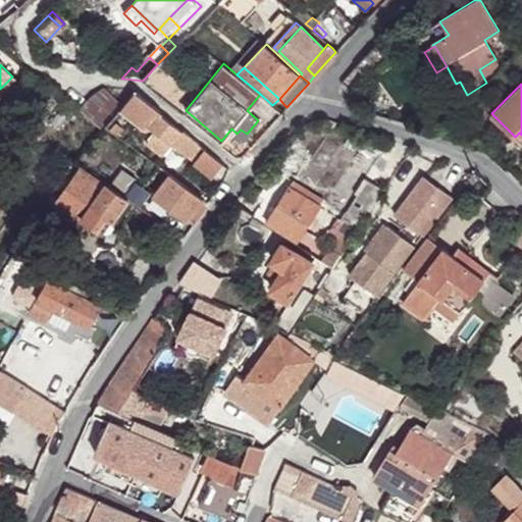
[(80,109),(100,129),(104,125),(120,108),(121,106),(103,90),(93,96),(92,97),(80,109)]
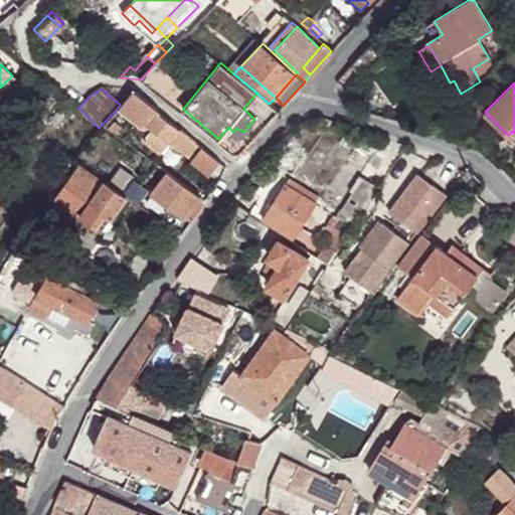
[(120,105),(119,107),(144,127),(145,125),(151,131),(142,143),(157,155),(168,143),(208,176),(219,163),(133,91),(120,105)]
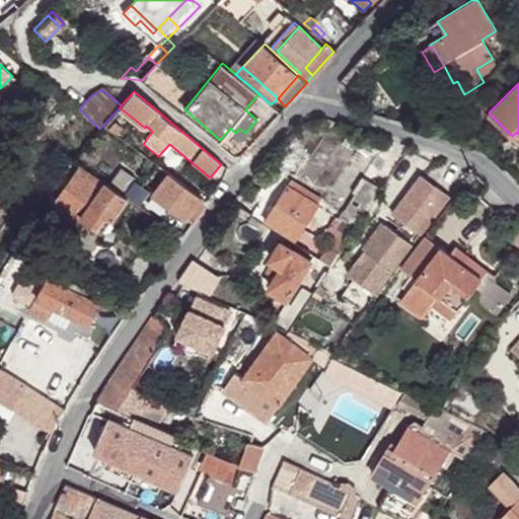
[(128,197),(80,162),(56,198),(95,226),(105,214),(112,219),(128,197)]
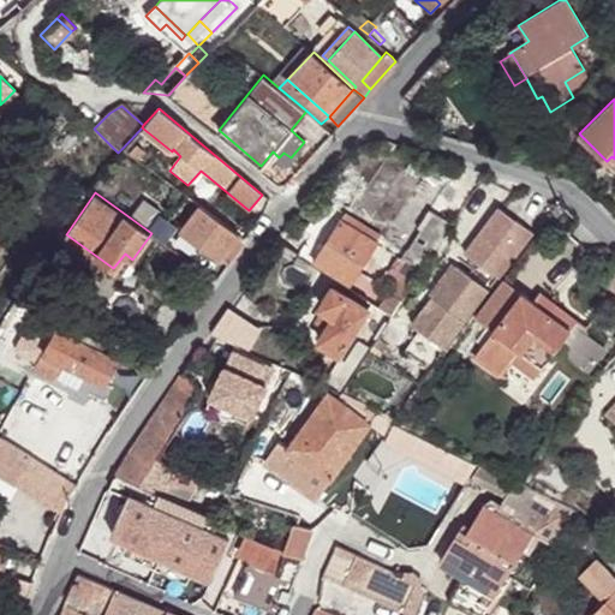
[(142,199),(130,216),(145,227),(159,212),(142,199)]
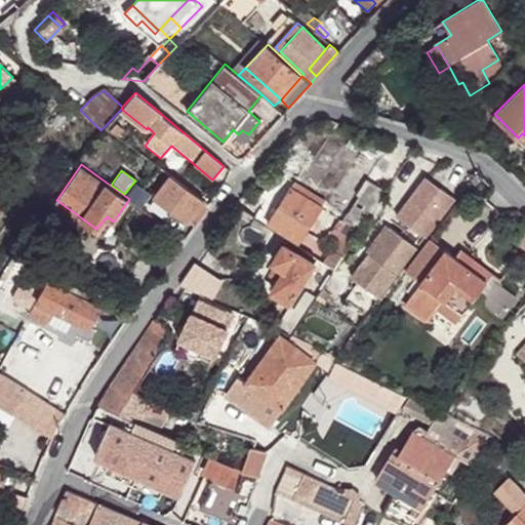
[(203,202),(169,175),(155,196),(188,223),(203,202)]
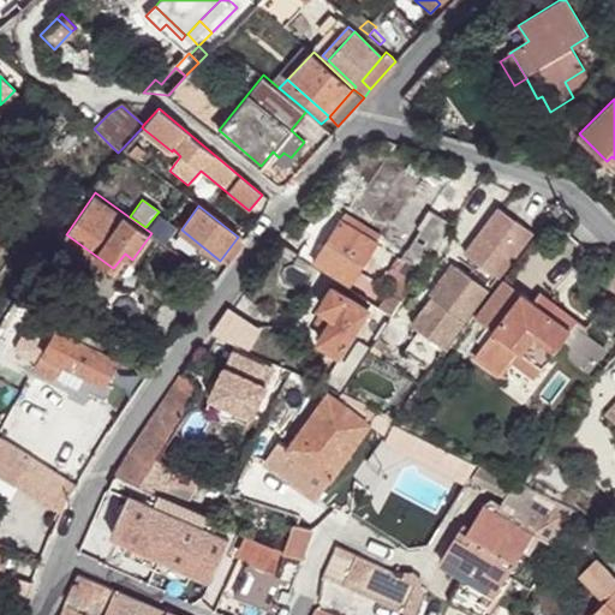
[(535,232),(501,207),(466,252),(499,278),(535,232)]
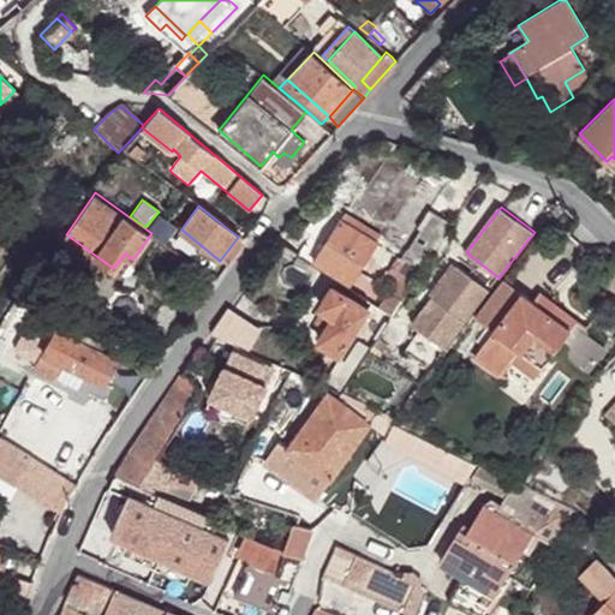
[(417,252),(427,258),(448,224),(431,213),(408,248),(417,252)]
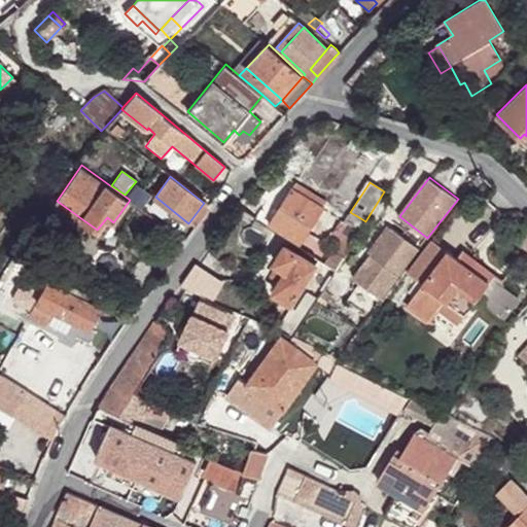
[(290,189),(269,222),(301,242),(321,209),(290,189)]
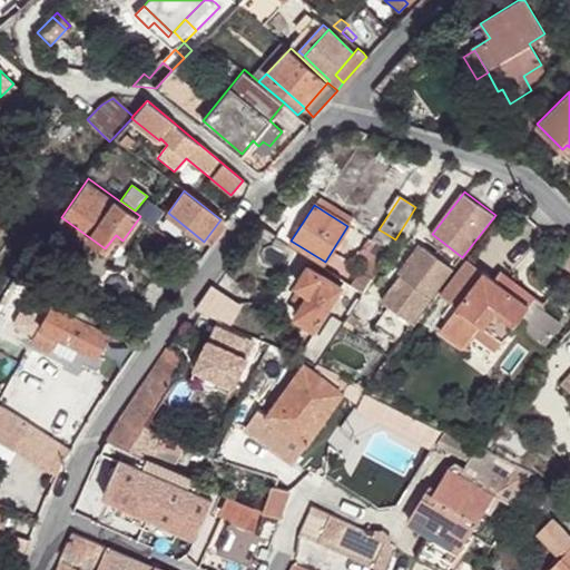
[(204,242),(210,246),(227,224),(220,219),(204,242)]
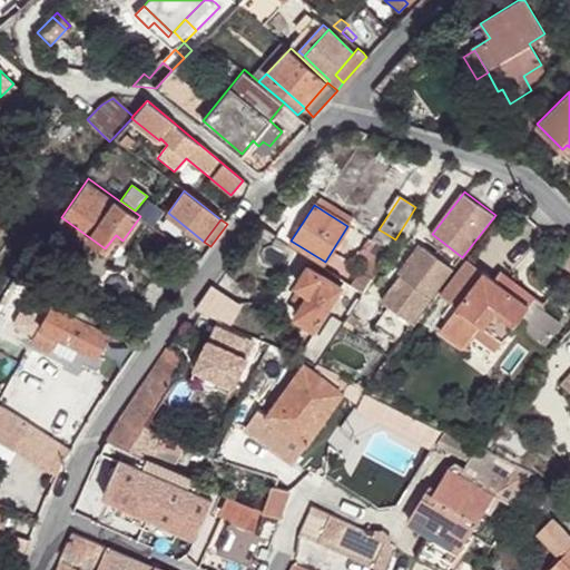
[(357,232),(350,245),(369,256),(350,286),(362,294),(372,279),(382,265),(380,263),(387,251),(380,245),(357,232)]
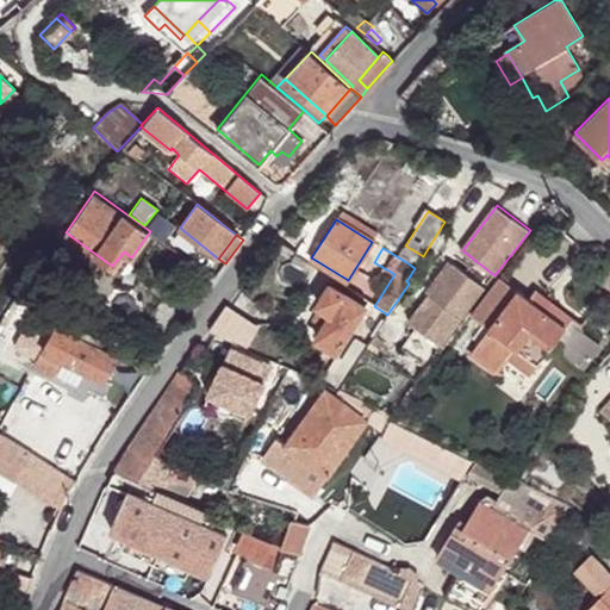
[(406,262),(415,268),(423,256),(414,250),(410,254),(406,262)]
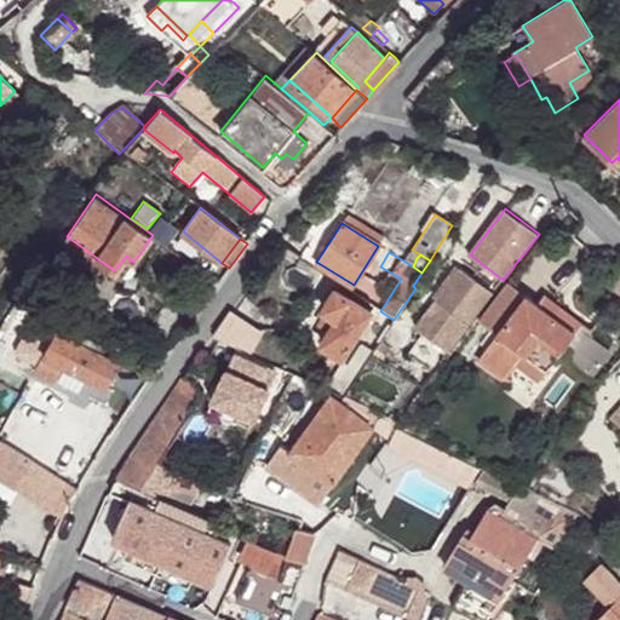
[(193,280),(201,268),(184,257),(176,268),(193,280)]
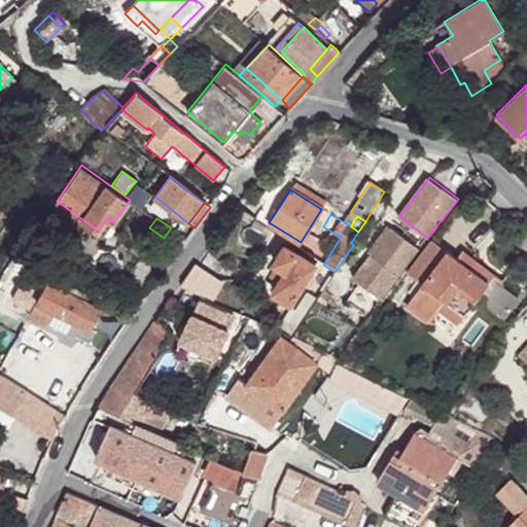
[(382,297),(420,247),(391,226),(354,276),(382,297)]
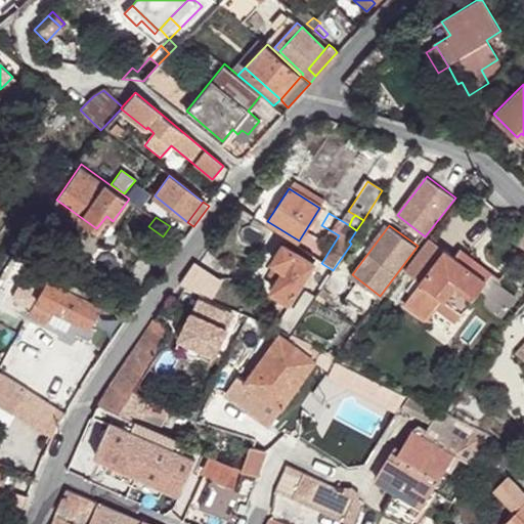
[(523,249),(523,228),(514,239),(523,249)]
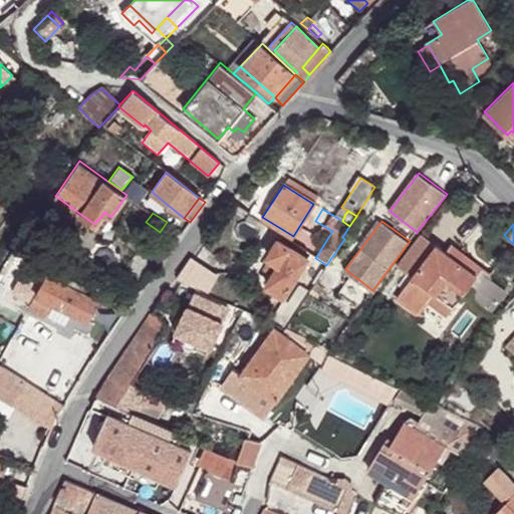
[(475,277),(444,253),(421,234),(398,266),(410,275),(395,295),(418,312),(428,300),(433,292),(453,307),(464,292),(475,277)]
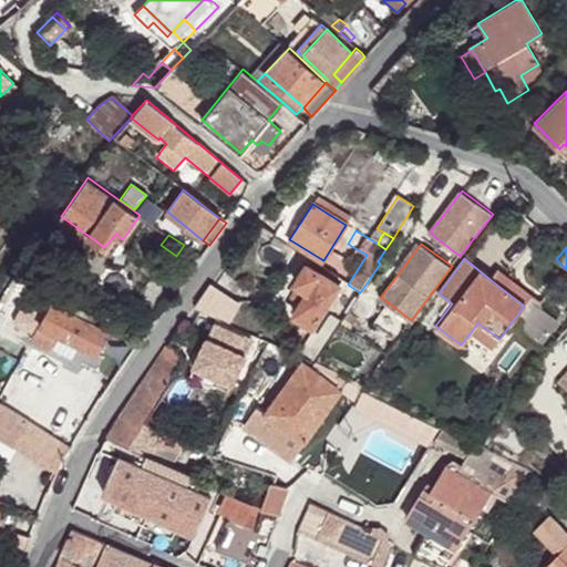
[(307,265),(295,284),(298,286),(292,295),(301,301),(294,315),(312,327),(339,285),(307,265)]
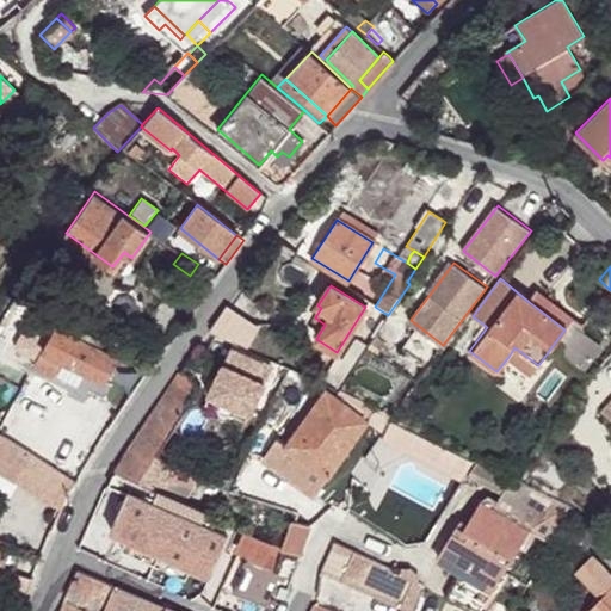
[(536,291),(528,301),(565,329),(569,322),(572,319),(536,291)]
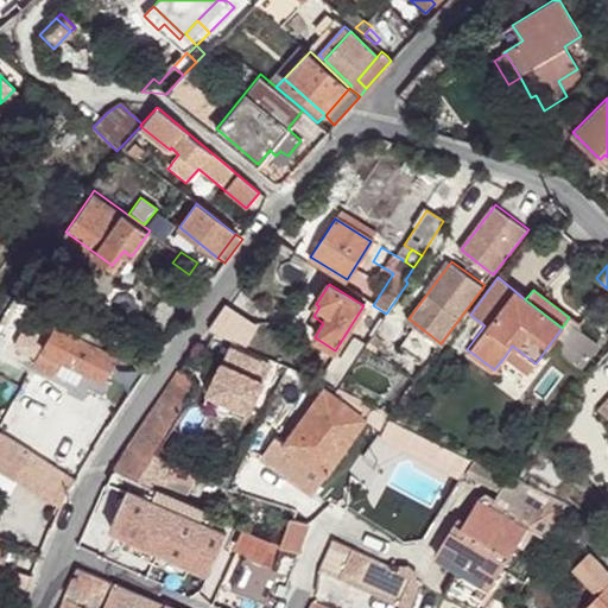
[(43,346),(64,356),(105,379),(119,356),(57,323),(56,324),(21,308),(11,329),(43,346)]
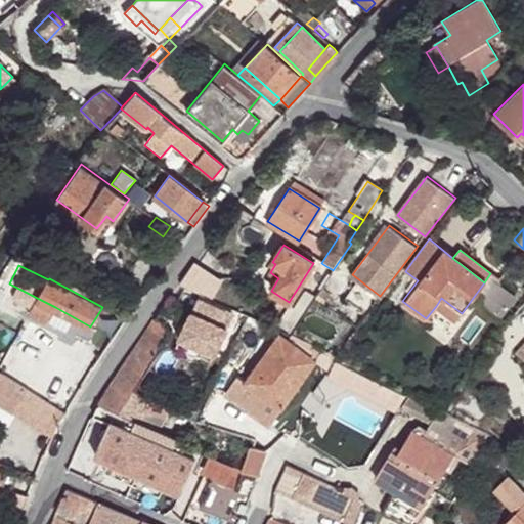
[(488,276),(484,282),(473,298),(499,317),(515,296),(488,276)]
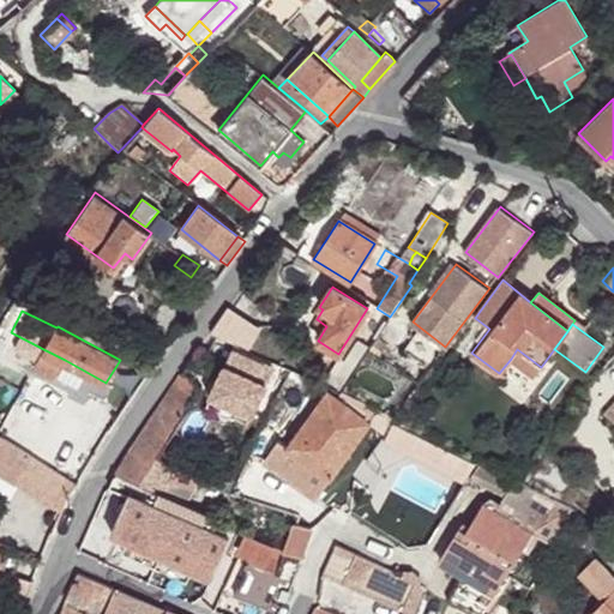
[(55,378),(65,360),(43,349),(34,367),(55,378)]
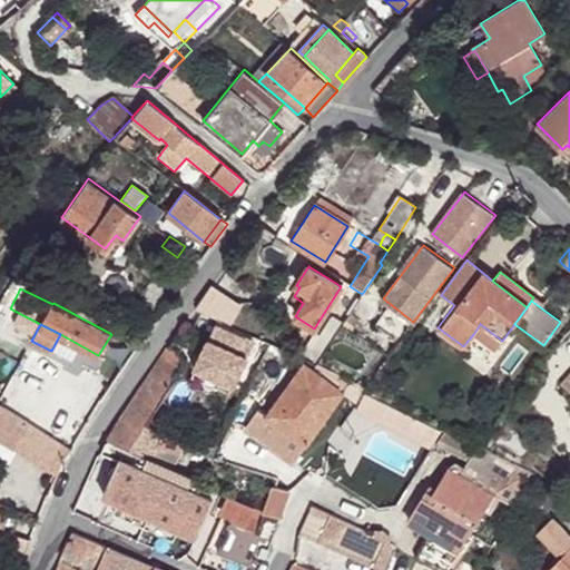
[(480,324),(474,333),(497,350),(502,341),(480,324)]
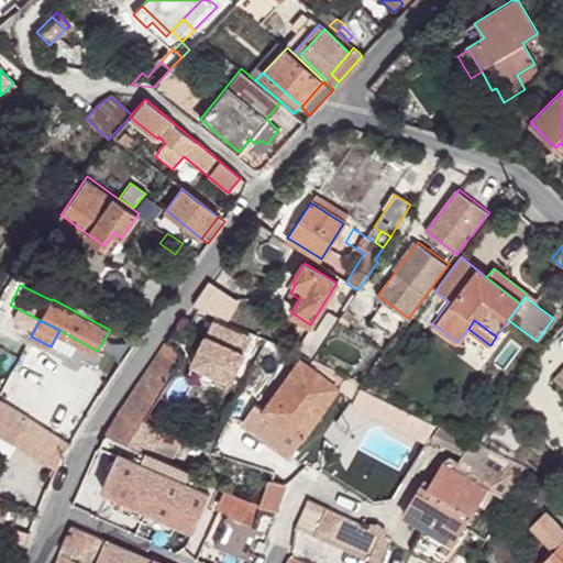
[(253,339),(214,321),(195,363),(232,382),(253,339)]
